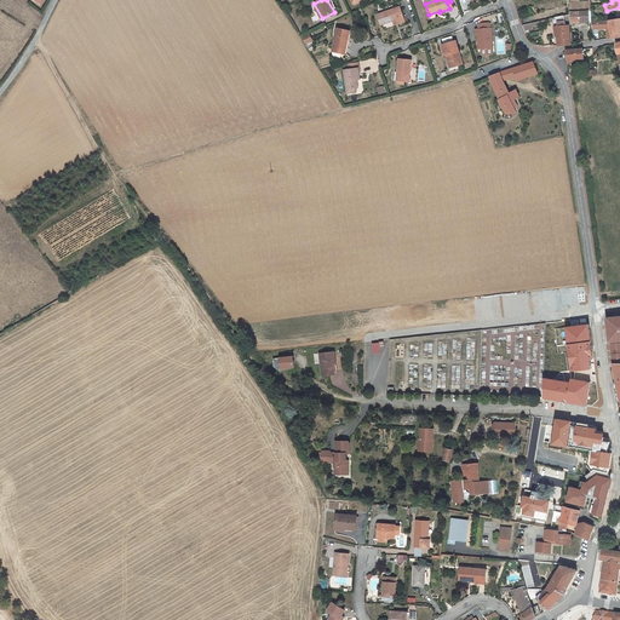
[(564,16),(567,26),(569,26),(572,23),(590,22),(590,12),(591,12),(591,6),(591,1),(580,3),(572,4),(570,4),(572,12),(572,15),(569,15),(564,16)]
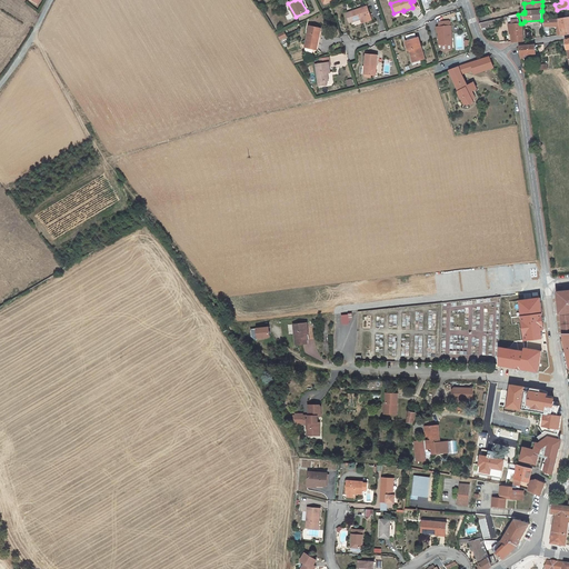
[(353,22),(361,20),(365,19),(366,22),(372,20),(366,2),(359,5),(361,9),(350,12),(351,13),(347,15),(349,23),(353,21),(353,22)]
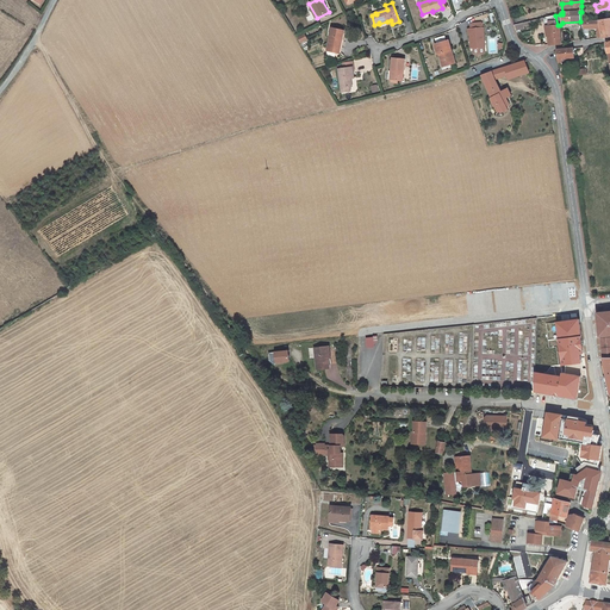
[(558,25),(555,16),(545,18),(545,22),(546,26),(548,26),(558,25)]
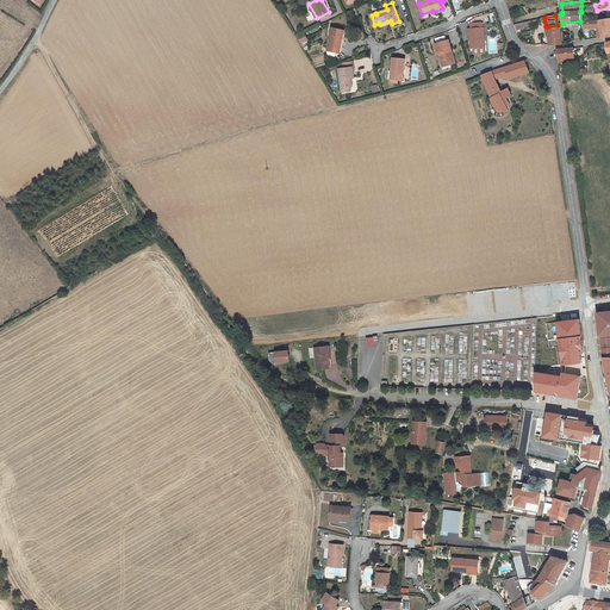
[(562,44),(560,25),(558,25),(548,26),(548,27),(546,27),(547,36),(549,36),(551,45),(562,44)]
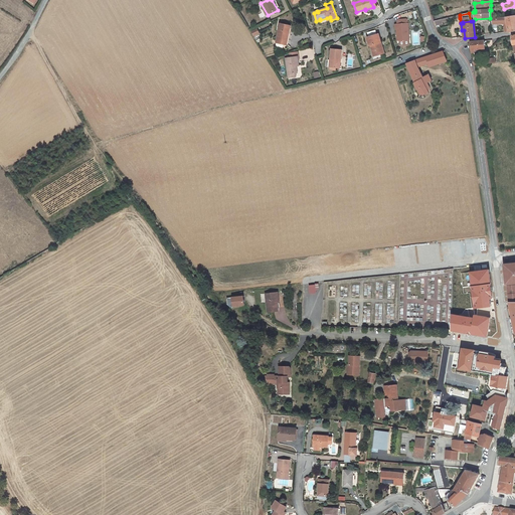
[(290,31),(290,30),(290,29),(291,26),(281,23),(277,43),(284,44),(285,40),(287,41),(288,34),(289,34),(289,33),(290,33),(290,32),(290,31)]
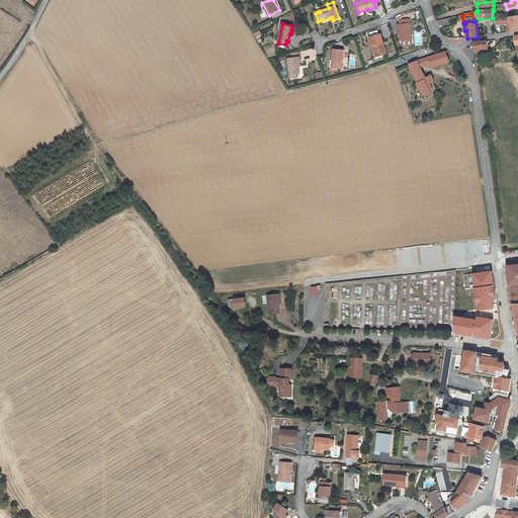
[(412,40),(411,23),(410,23),(400,24),(398,24),(398,28),(400,28),(400,35),(402,35),(402,41),(412,40)]
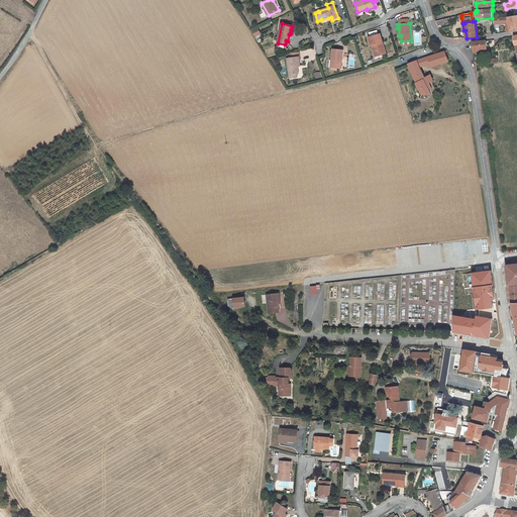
[(382,55),(386,54),(384,46),(383,46),(382,43),(383,42),(380,34),(369,37),(372,46),(373,46),(375,55),(381,54),(382,55)]
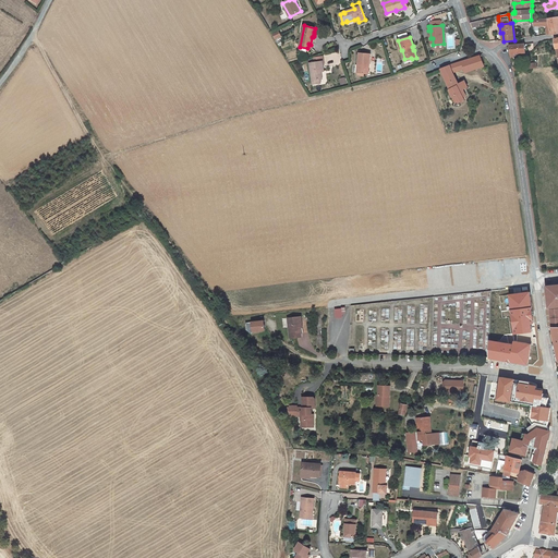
[(525,53),(524,45),(510,46),(510,47),(510,52),(511,58),(518,57),(518,56),(522,55),(522,53),(525,53)]
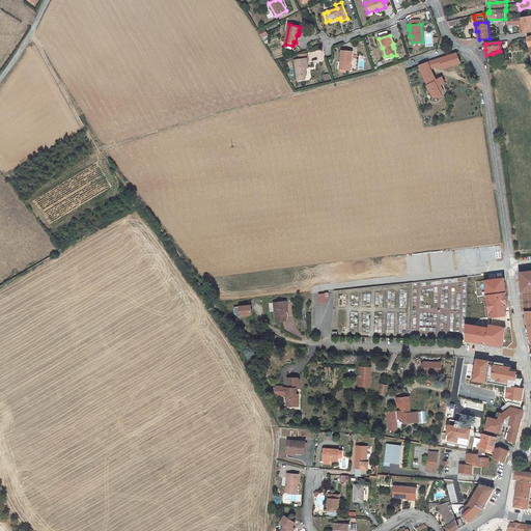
[(342,51),(340,70),(347,71),(351,71),(353,71),(354,62),(352,62),(353,52),(342,51)]
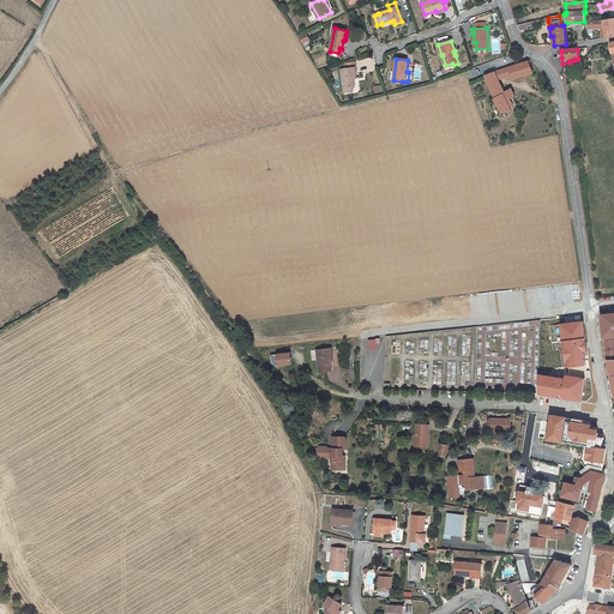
[(534,73),(528,61),(512,67),(515,73),(511,77),(512,80),(534,73)]
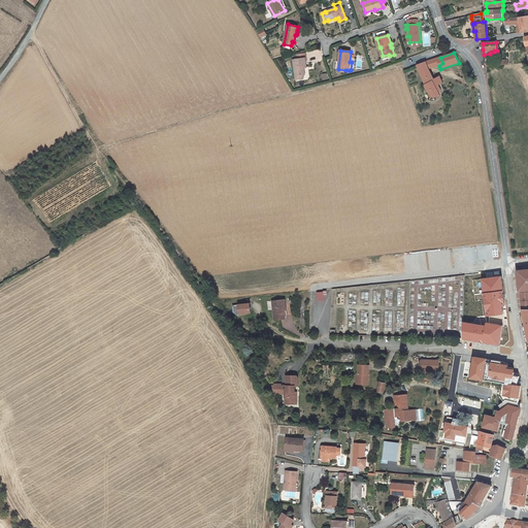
[(304,54),(297,55),(298,59),(293,60),(295,76),(303,75),(305,75),(304,68),(303,66),(306,66),(305,58),(304,54)]
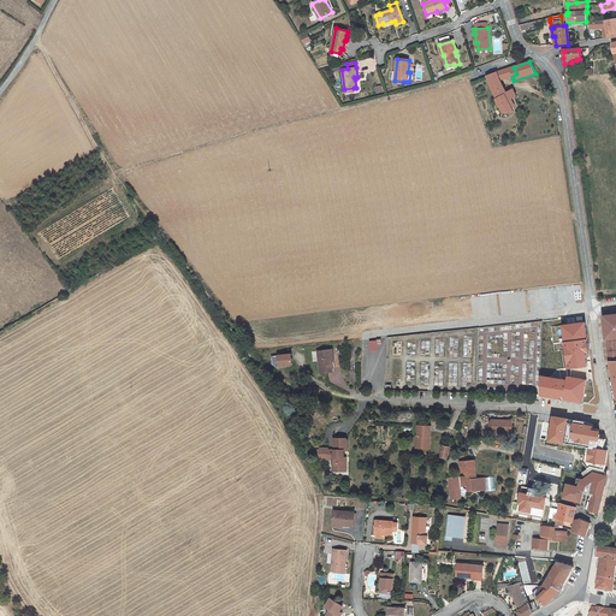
[(497,73),(501,81),(513,77),(516,73),(514,67),(497,73)]
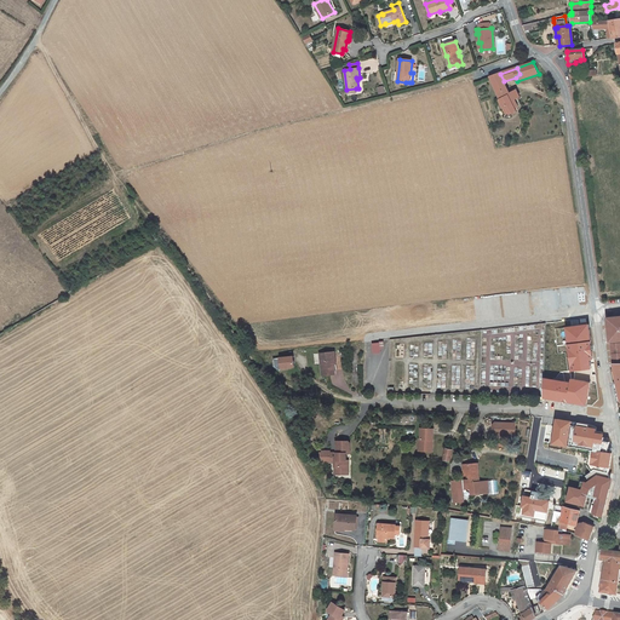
[(491,78),(500,99),(504,108),(506,107),(510,114),(510,115),(516,112),(515,109),(517,108),(518,107),(520,107),(521,108),(522,107),(518,101),(515,92),(509,95),(507,93),(505,90),(503,85),(504,81),(500,74),(491,78)]
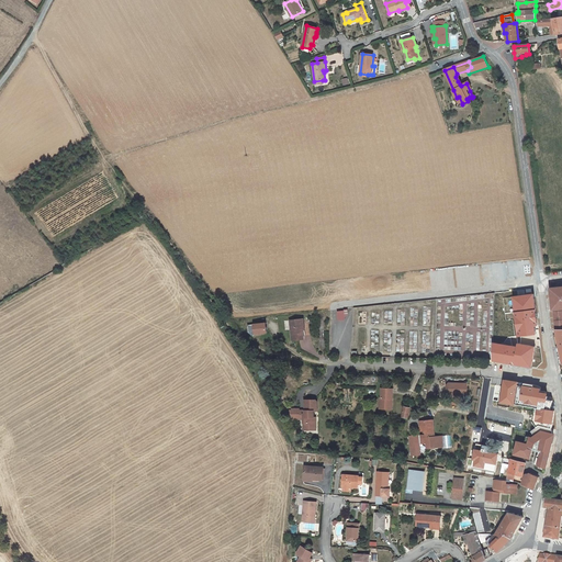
[(461,86),(467,83),(470,91),(471,90),(467,80),(461,83),(460,80),(458,81),(460,85),(461,86)]
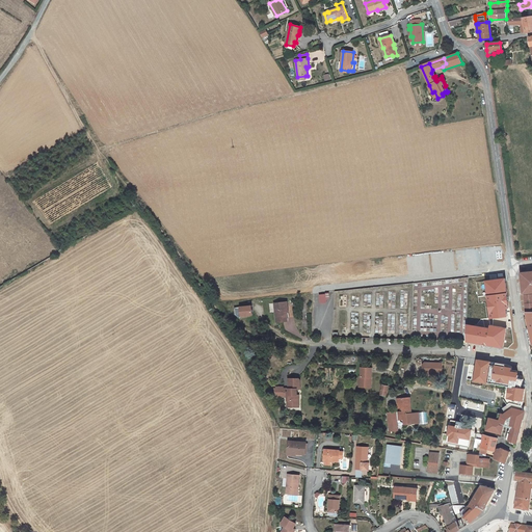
[(531,270),(521,272),(523,293),(531,292),(531,270)]
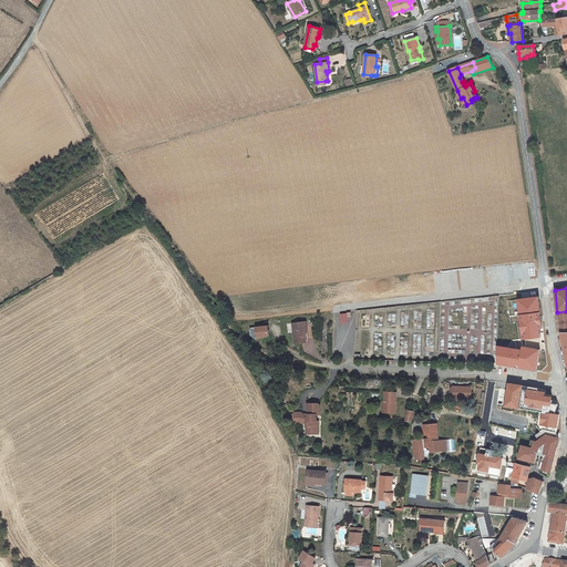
[(350,322),(350,312),(340,313),(340,323),(350,322)]
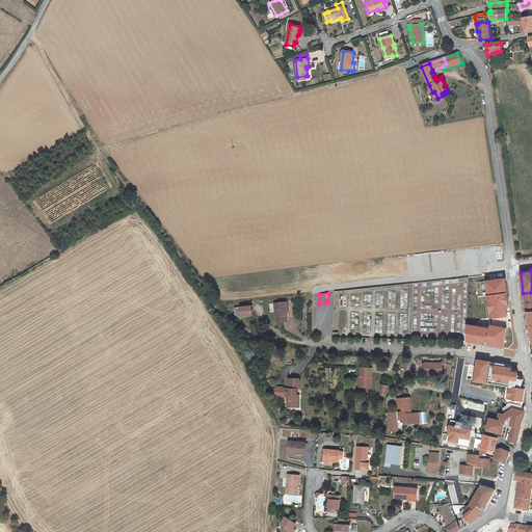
[(285,302),(274,303),(276,322),(288,321),(287,313),(287,309),(285,309),(285,302)]
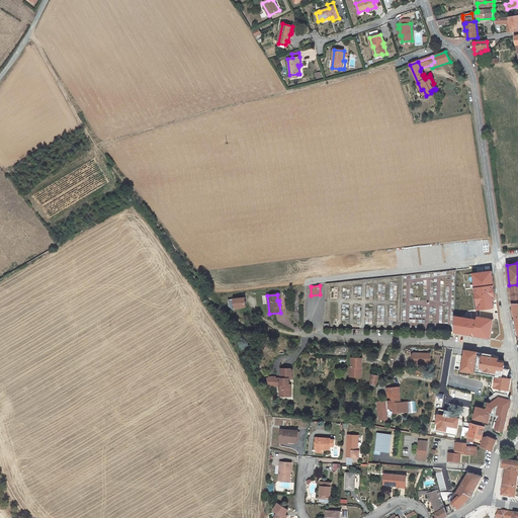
[(245,297),(229,299),(230,308),(233,310),(234,308),(246,307),(245,297)]
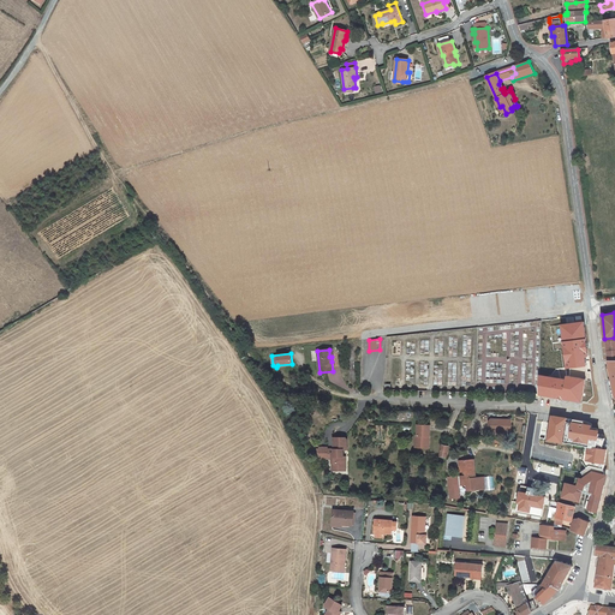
[(547,418),(537,417),(535,433),(539,434),(549,435),(550,436),(557,437),(571,440),(573,423),(547,418)]
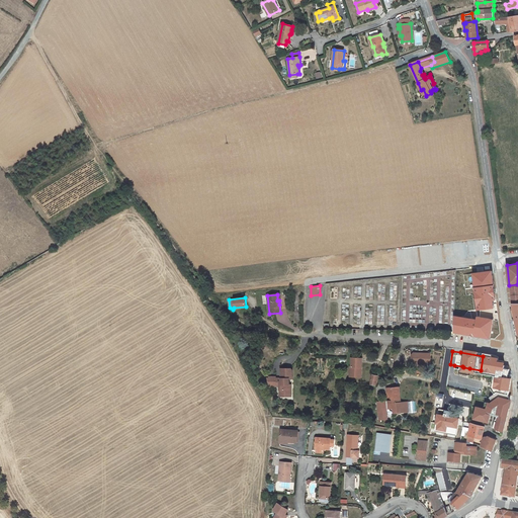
[(431,352),(412,352),(411,361),(431,362),(431,352)]
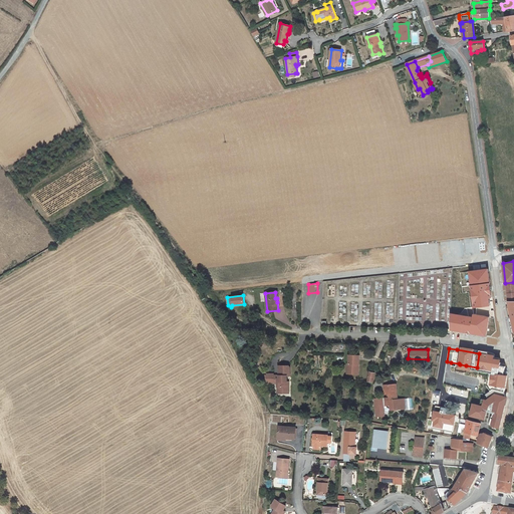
[(347,373),(356,373),(357,364),(359,364),(360,355),(349,354),(348,363),(347,363),(347,373)]
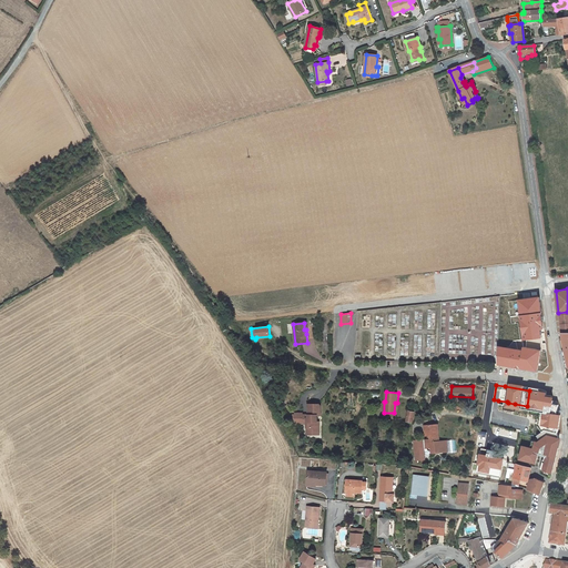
[(306,426),(306,436),(315,436),(315,429),(317,429),(317,423),(317,416),(321,417),(321,407),(318,405),(308,405),(307,416),(307,419),(306,419),(306,426)]
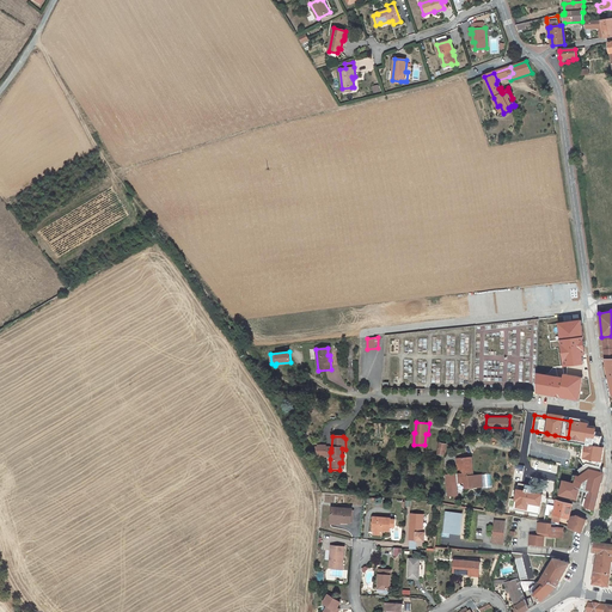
[(574,459),(577,458),(577,457),(579,451),(580,446),(568,444),(565,453),(571,452),(574,459)]
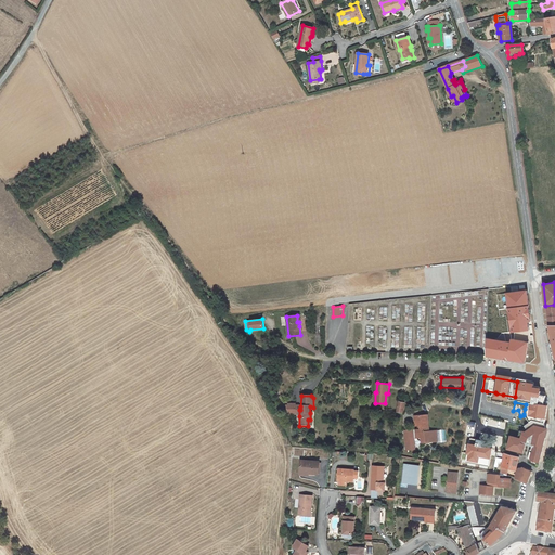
[(405,433),(407,450),(415,449),(414,438),(422,438),(422,442),(438,441),(437,430),(428,431),(427,425),(429,424),(428,415),(414,416),(415,426),(421,426),(421,429),(409,430),(410,433),(405,433)]
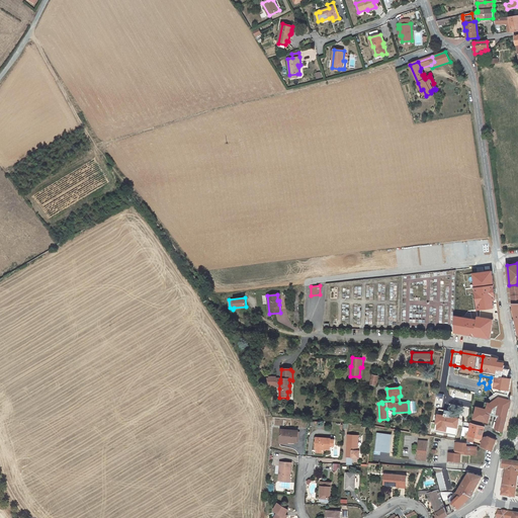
[(493,400),(492,402),(491,408),(496,409),(497,407),(501,408),(501,409),(502,409),(501,416),(507,418),(511,404),(493,400)]
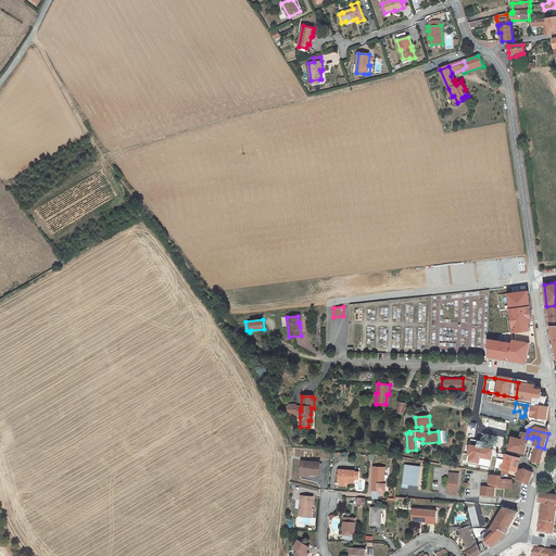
[(531,460),(541,464),(542,459),(544,449),(538,446),(539,439),(538,439),(538,438),(533,437),(532,439),(527,438),(525,447),(529,449),(528,454),(533,455),(531,460)]
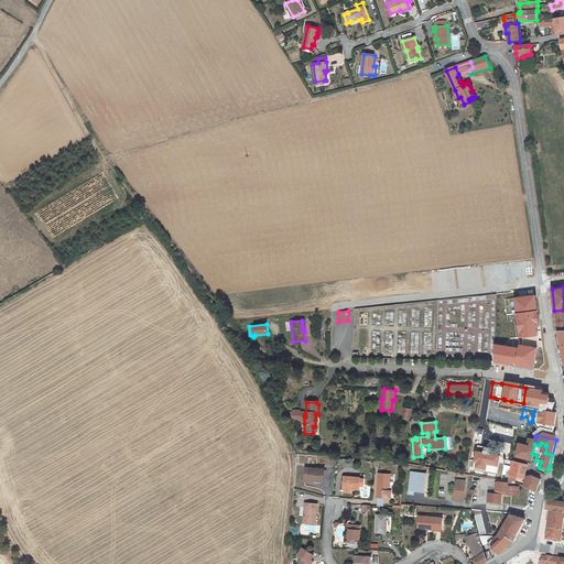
[(508,483),(513,484),(516,477),(524,479),(528,465),(512,462),(508,483)]
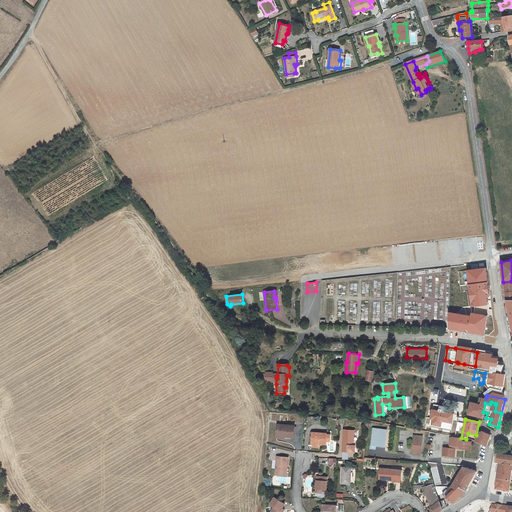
[(278,425),(277,439),(285,439),(285,437),(294,438),(295,426),(278,425)]
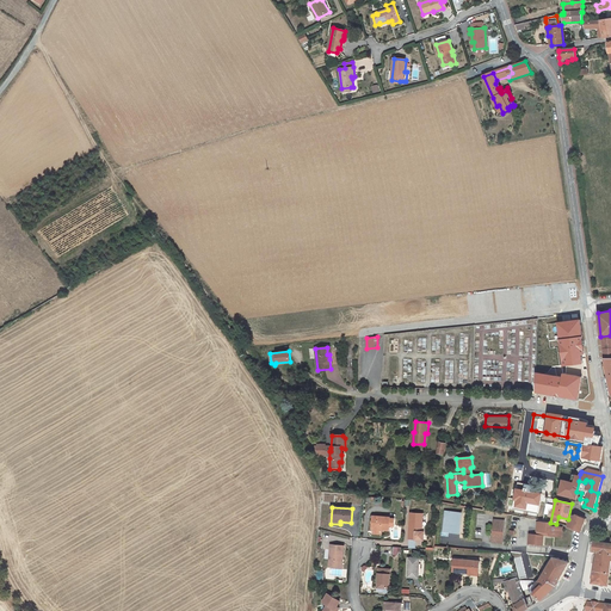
[(449,532),(449,530),(458,531),(461,513),(451,512),(445,511),(443,532),(449,532)]
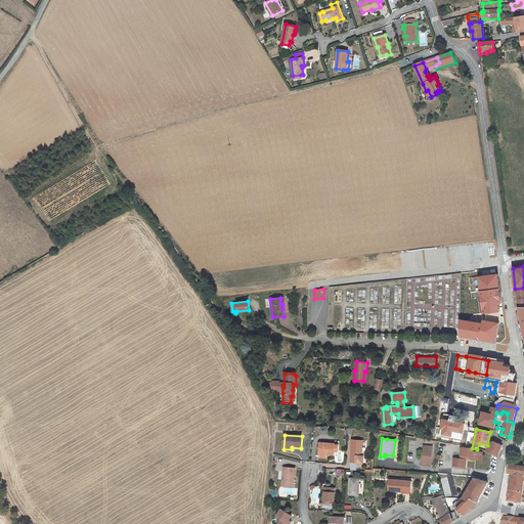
[(352,440),(350,463),(356,463),(363,464),(363,456),(361,456),(363,440),(352,440)]
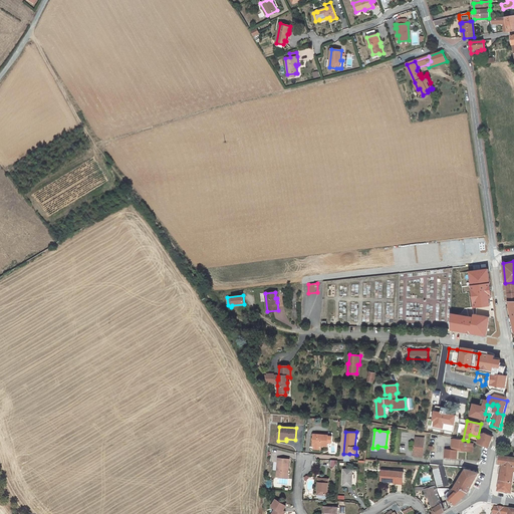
[(389,432),(388,432),(386,447),(377,446),(377,448),(387,449),(389,432)]
